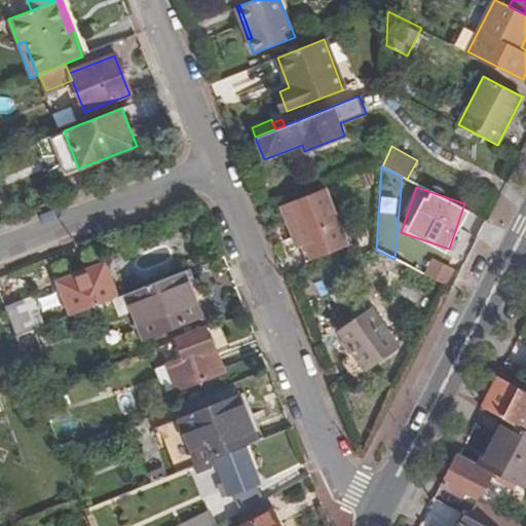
[(343,246),(321,189),(282,204),(294,236),(302,233),(305,242),(311,258),(343,246)]
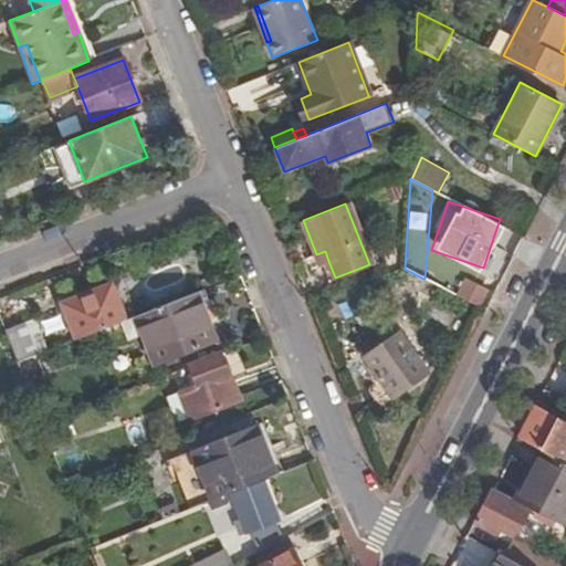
[(321,264),(328,261),(325,251),(316,254),(321,264)]
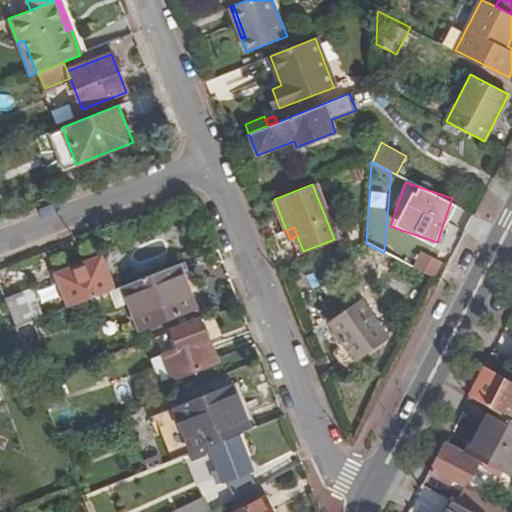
[(377,264),(383,252),(366,243),(360,245),(351,249),(349,250),(377,264)]
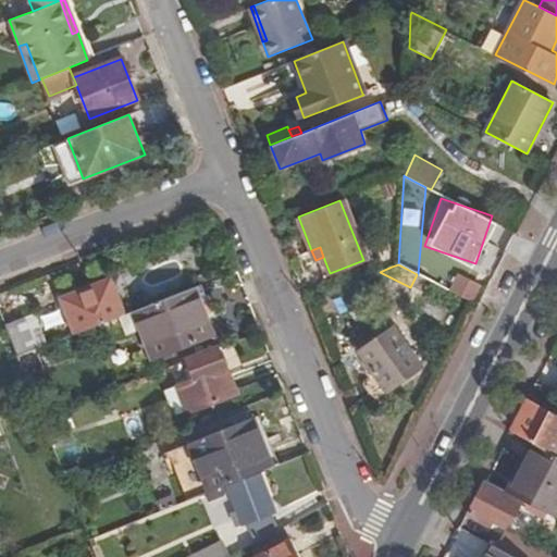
[(209,272),(196,277),(198,284),(211,280),(209,272)]
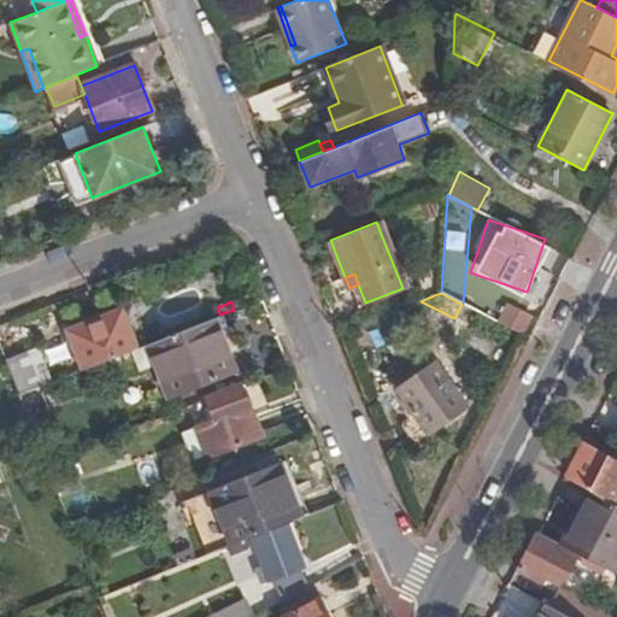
[(521,330),(528,312),(503,301),(495,319),(521,330)]
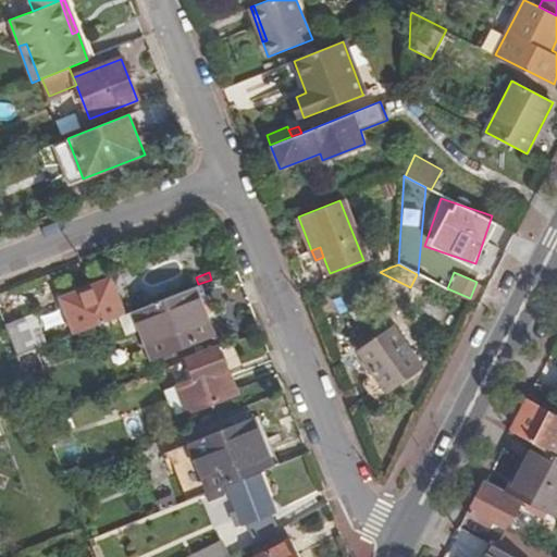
[(61,298),(75,334),(124,314),(110,279),(61,298)]
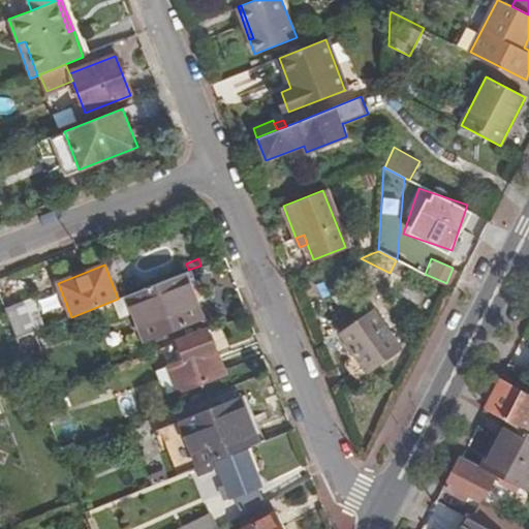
[(185,273),(126,296),(143,340),(203,317),(185,273)]
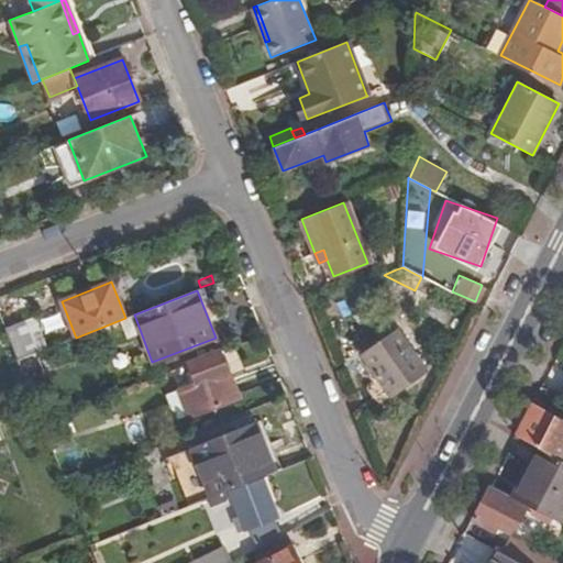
[(24,320),(6,327),(18,360),(37,353),(24,320)]
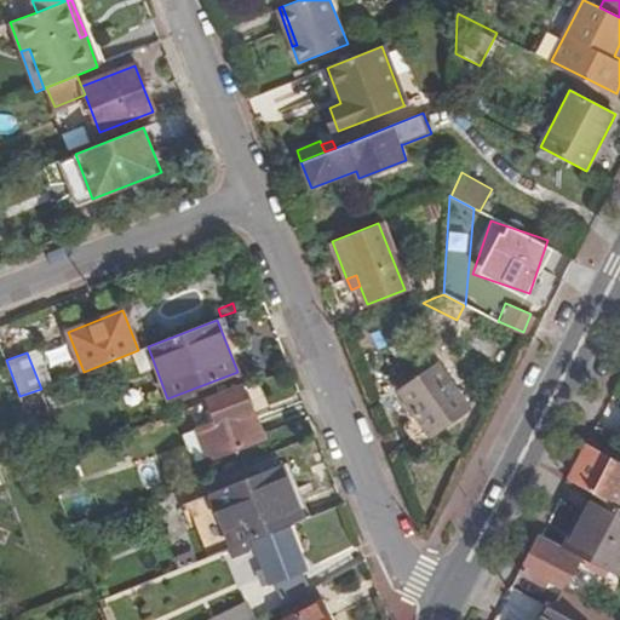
[(438,361),(396,390),(429,437),(471,408),(438,361)]
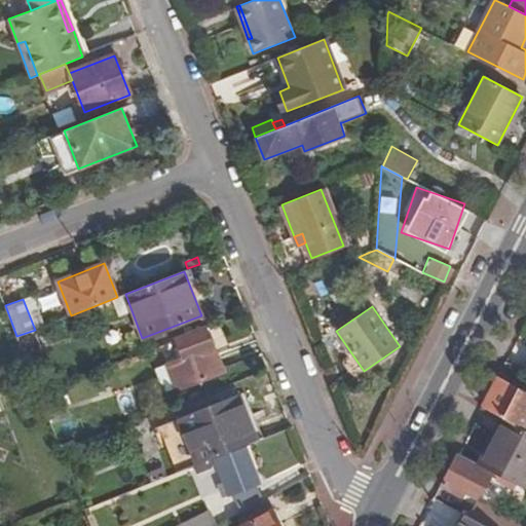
[(42,348),(35,329),(35,330),(16,336),(24,355),(42,348)]
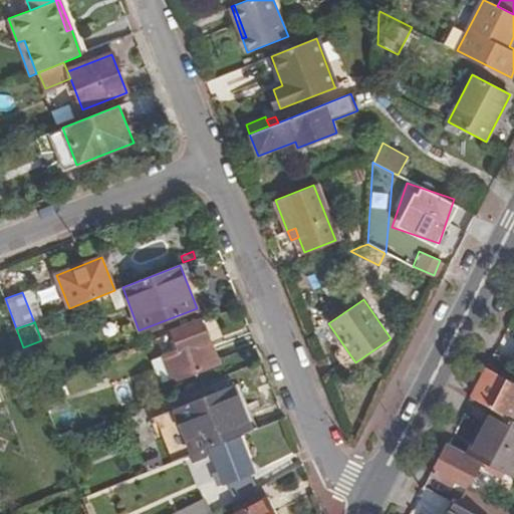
[(200,321),(173,332),(180,350),(164,356),(173,380),(216,363),(200,321)]
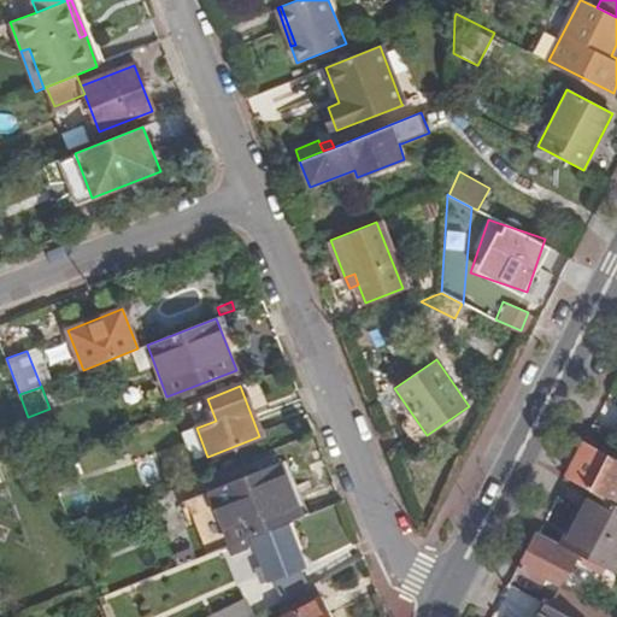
[(616,463),(581,445),(565,475),(615,501),(616,497),(616,470),(615,469),(616,463)]
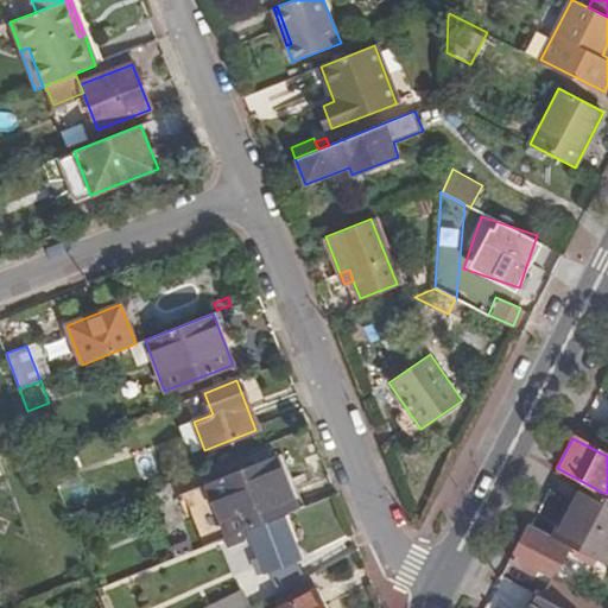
[(207,485),(227,538),(283,515),(298,510),(277,456),(207,485)]
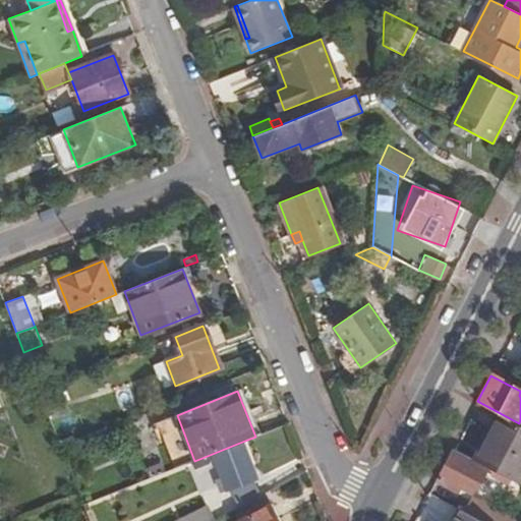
[(520,476),(520,427),(496,415),(472,460),(485,467),(518,483),(520,476)]
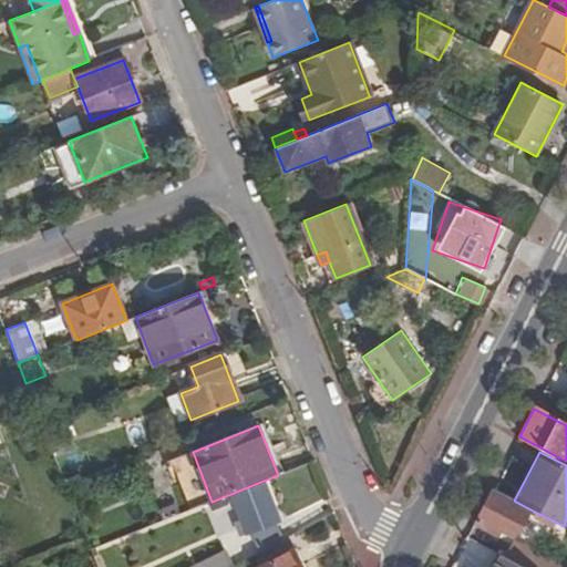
[(279,521),(264,481),(212,502),(209,502),(213,511),(235,503),(247,532),(279,521)]
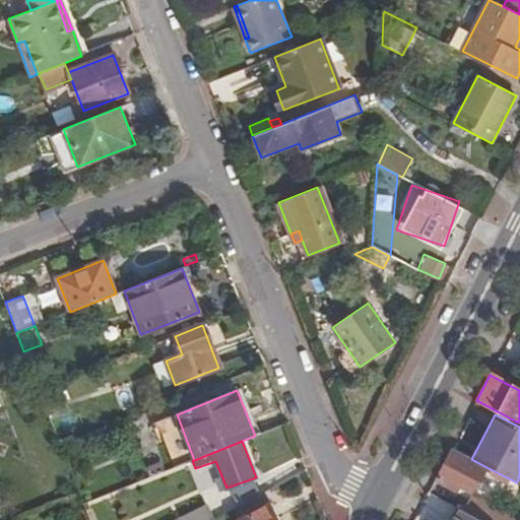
[(484,466),(471,459),(450,448),(433,481),(455,492),(459,482),(473,489),(484,466)]
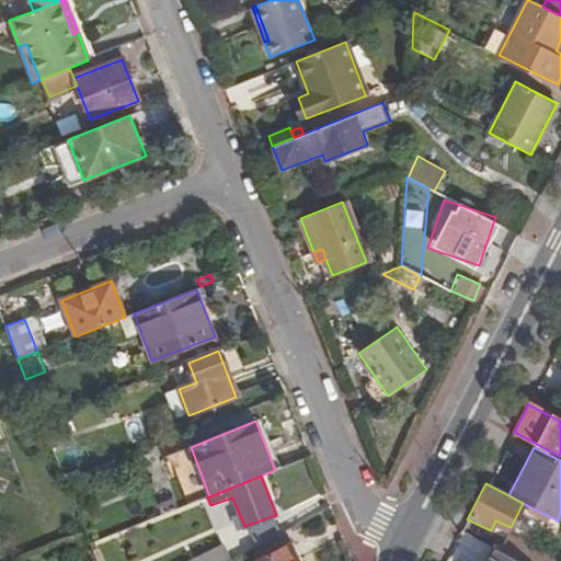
[(551,560),(506,537),(497,552),(514,560),(551,560)]
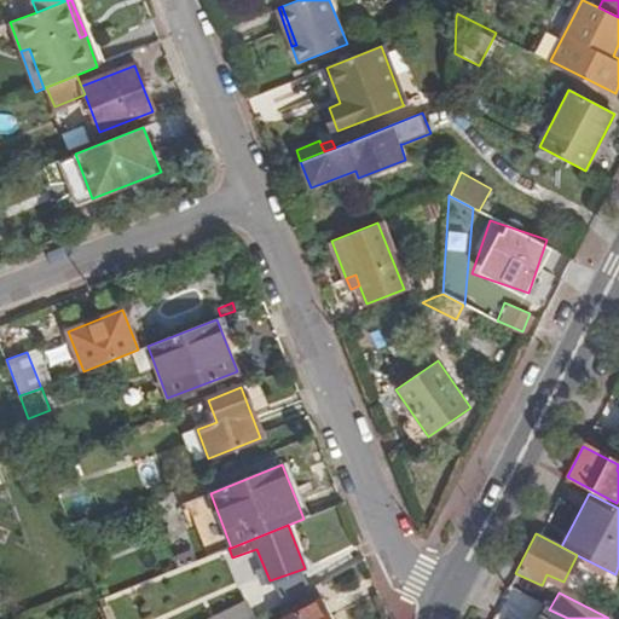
[(333,618),(322,599),(284,618),(333,618)]
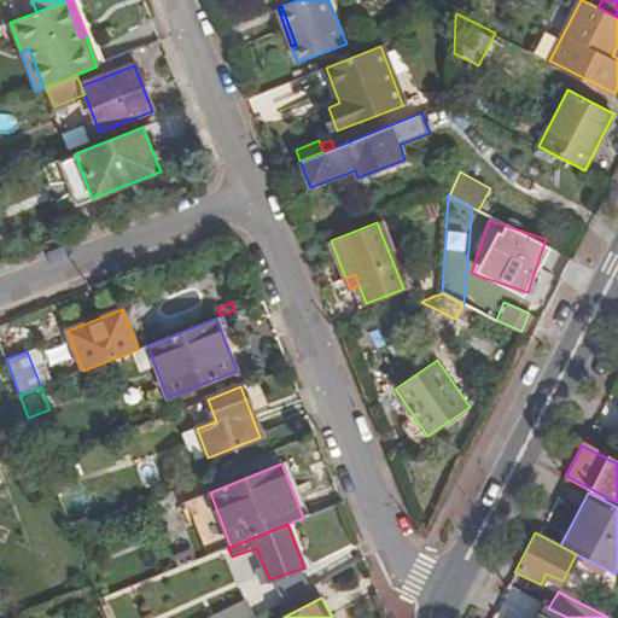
[(245,599),(209,617),(249,617),(254,616),(245,599)]
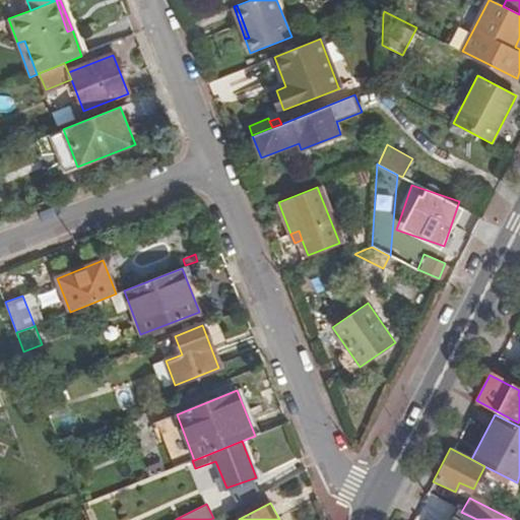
[(476,519),(461,512),(457,510),(452,519),(476,519)]
